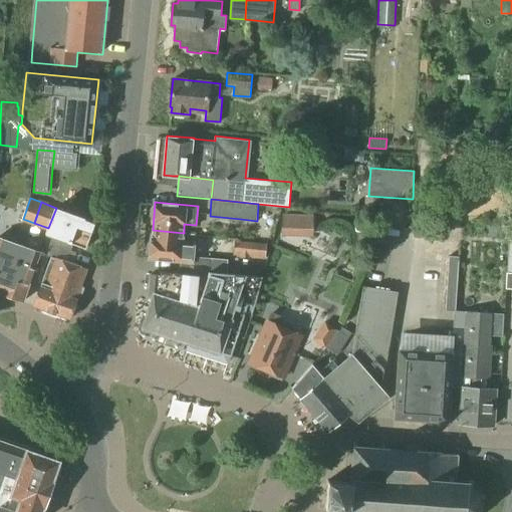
[(47,232),(46,254),(57,259),(72,264),(76,252),(71,250),(73,242),(86,247),(95,222),(56,208),(48,228),(47,232)]
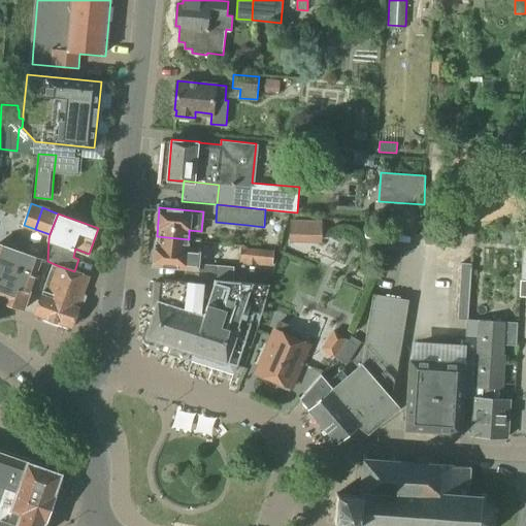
[(322,242),(323,219),(291,218),(290,241),(322,242)]
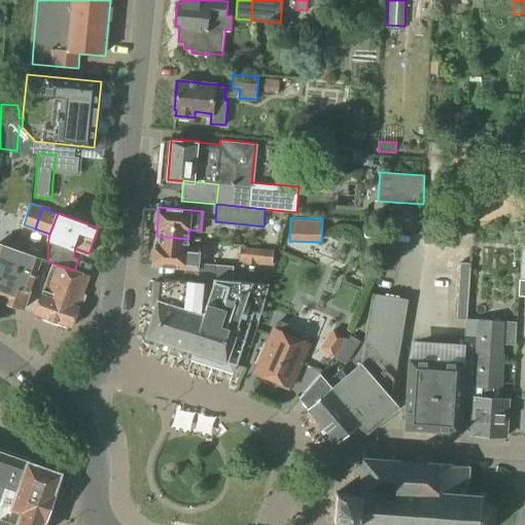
[(517,231),(502,230),(501,241),(516,242),(517,231)]
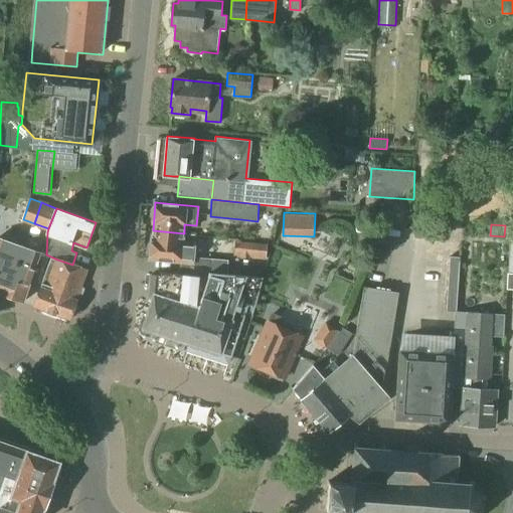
[(183,241),(184,233),(153,230),(150,259),(182,261),(181,270),(210,272),(227,274),(228,260),(194,257),(195,242),(183,241)]
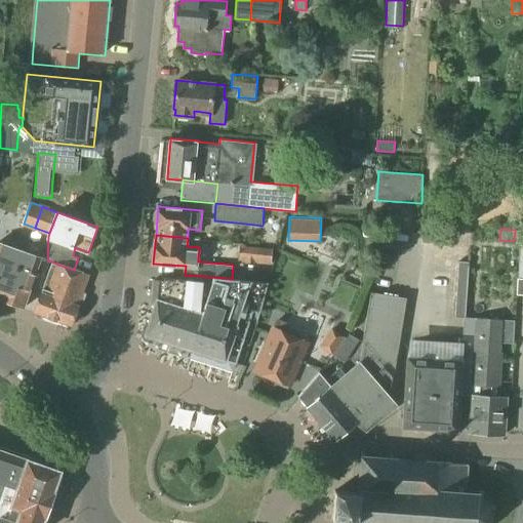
[(0,298),(7,302),(26,251),(0,242),(0,298)]
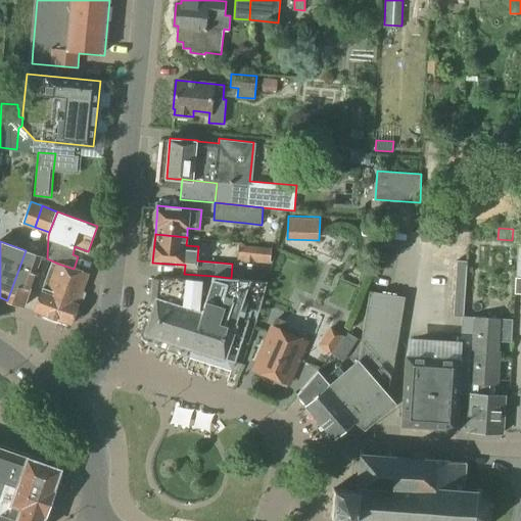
[(270,262),(271,247),(244,245),(244,243),(239,243),(238,259),(244,261),(243,262),(254,263),(254,261),(270,262)]
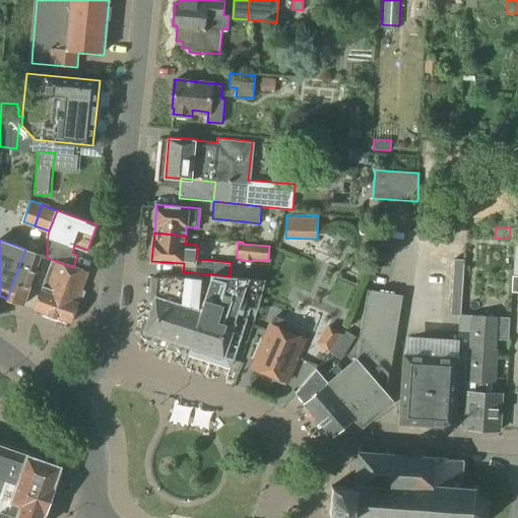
[(25,249),(7,299),(24,305),(42,255),(25,249)]
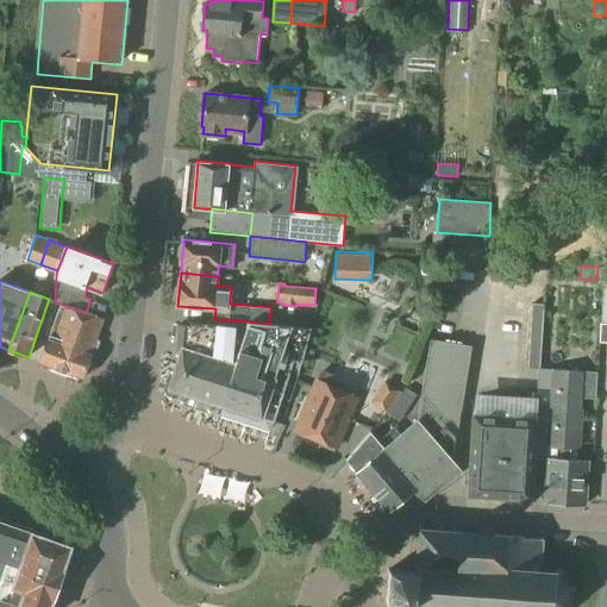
[(544,304),(533,302),(529,368),(539,369),(544,304)]
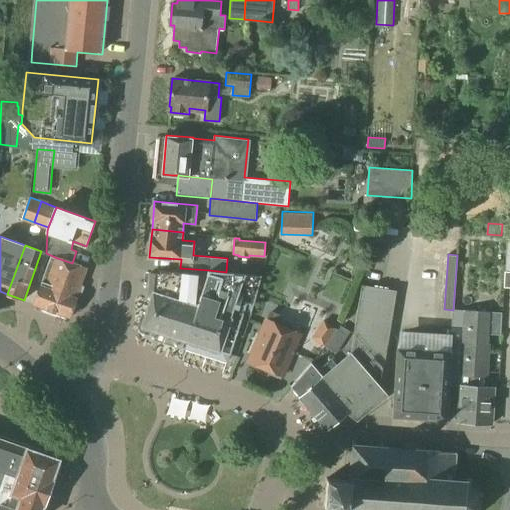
[(63,313),(71,316),(87,268),(72,263),(57,258),(47,287),(40,285),(34,304),(63,313)]
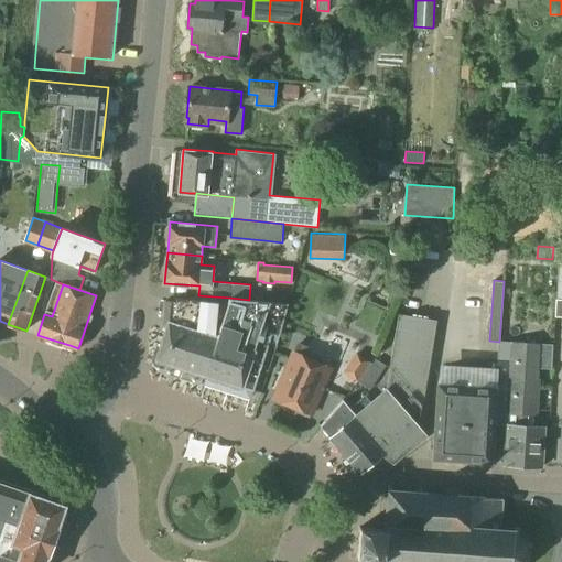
[(280,334),(289,303),(249,300),(230,298),(198,295),(198,300),(177,298),(177,301),(166,300),(164,324),(169,325),(158,359),(255,390),(262,368),(273,332),(280,334)]
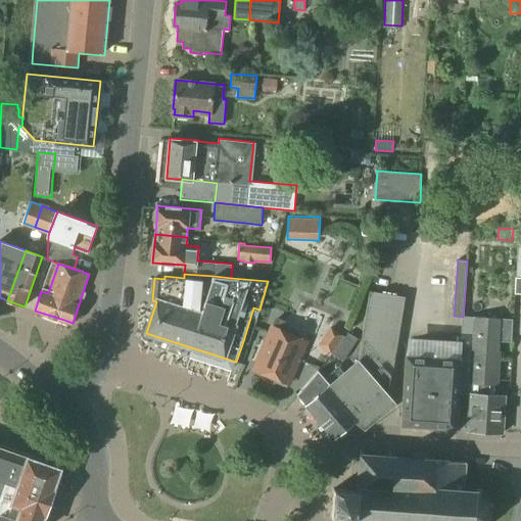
[(405,296),(370,290),(359,362),(331,384),(319,370),(297,394),(306,405),(306,406),(308,407),(305,410),(310,415),(314,414),(334,438),(356,420),(365,427),(386,410),(385,409),(405,296)]
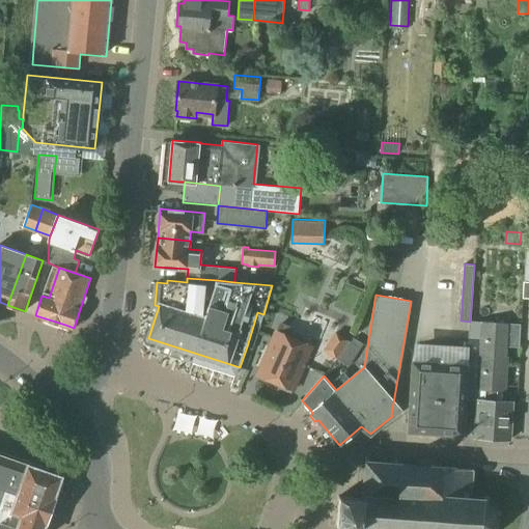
[(467,378),(465,397),(476,398),(474,436),(512,439),(513,401),(504,400),(504,391),(506,391),(507,357),(504,357),(507,324),(471,322),(469,347),(467,378)]
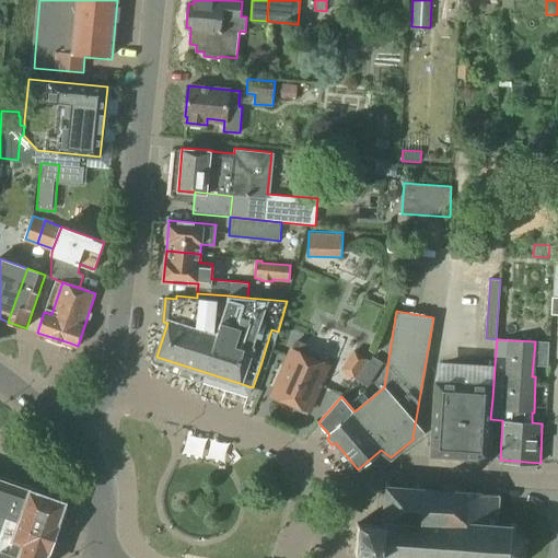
[(548,365),(549,341),(538,340),(537,365),(548,365)]
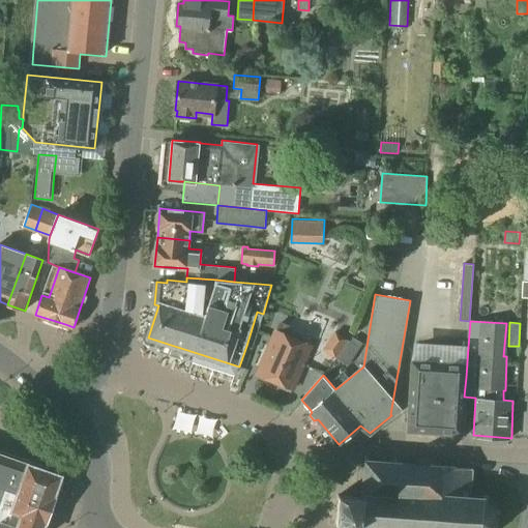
[(293,387),(304,360),(312,344),(277,329),(269,346),(258,374),(293,387)]
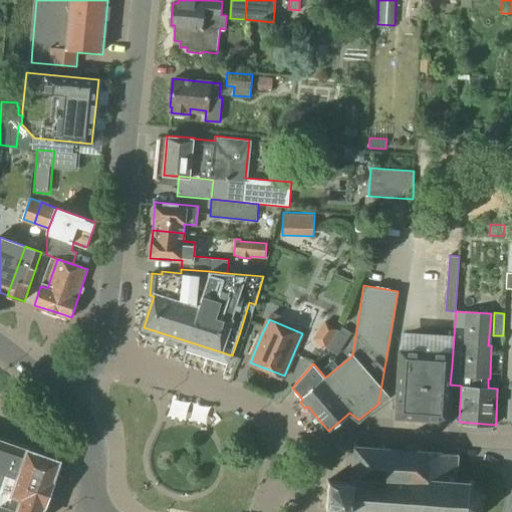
[(332,322),(328,319),(325,323),(324,322),(313,339),(325,346),(325,345),(338,353),(351,332),(333,320),(332,322)]
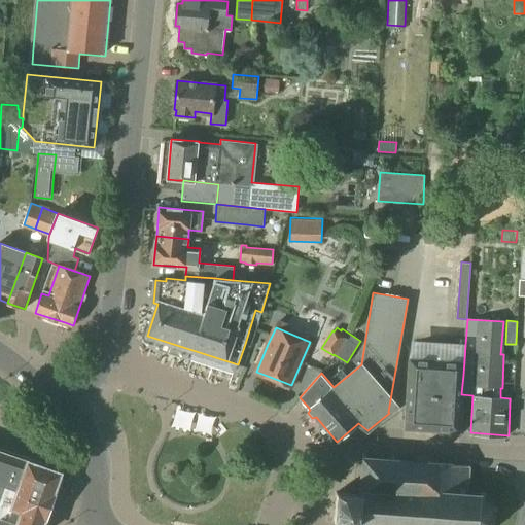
[(463,375),(465,345),(434,343),(434,350),(415,348),(415,363),(408,382),(406,428),(460,431),(461,394),(463,375)]
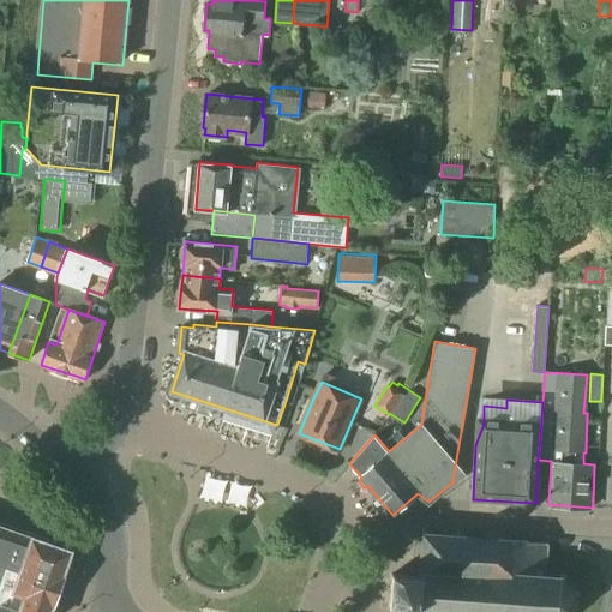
[(51,611),(60,587),(65,574),(73,551),(0,525),(0,561),(22,569),(15,592),(25,595),(19,611),(51,611)]
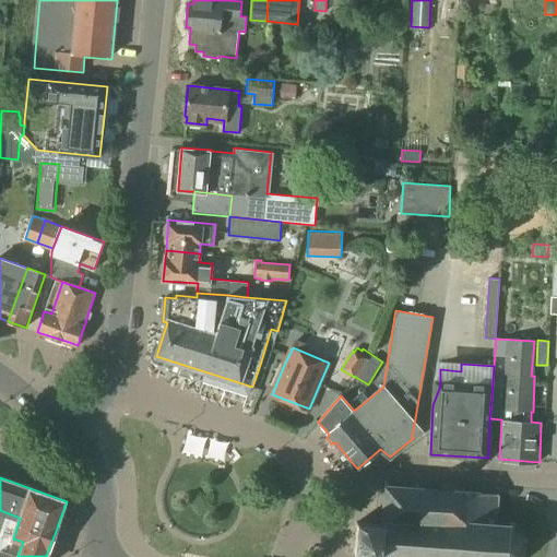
[(416,487),(389,486),(389,480),(386,480),(382,523),(357,521),(356,537),(355,553),(367,554),(366,556),(369,556),(370,554),(380,555),(379,556),(525,556),(521,555),(523,543),(528,540),(525,536),(521,540),(512,526),(513,522),(511,521),(509,525),(496,523),(498,496),(498,494),(458,490),(458,484),(441,483),(441,489),(419,487),(419,482),(416,482),(416,487)]
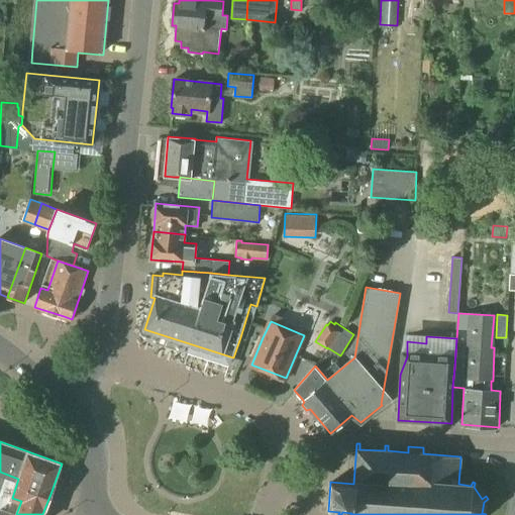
[(0,472),(0,507),(1,507),(0,509),(0,514),(16,514),(21,501),(12,498),(18,479),(0,472)]
